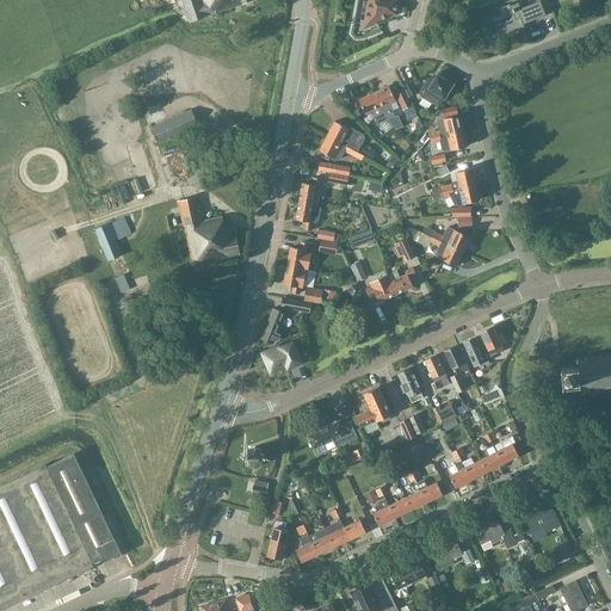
[(174,0),(179,12),(184,10),(189,23),(253,1),(252,0),(174,0)]
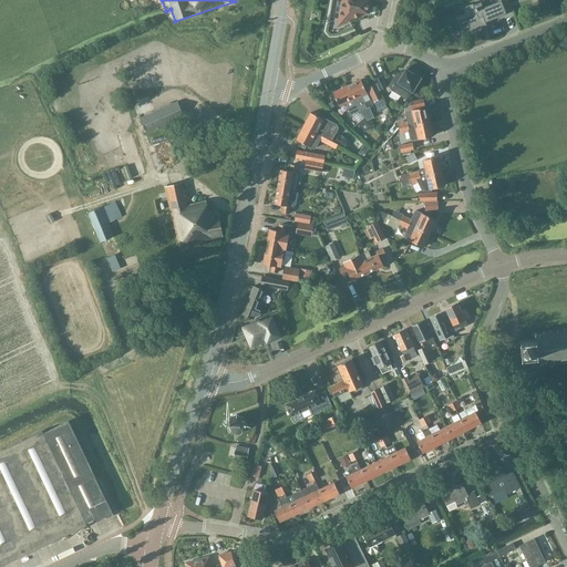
[(368,9),(368,8),(369,0),(342,0),(339,21),(342,24),(348,21),(348,22),(350,22),(350,20),(364,14),(366,9),(367,9),(368,9)]
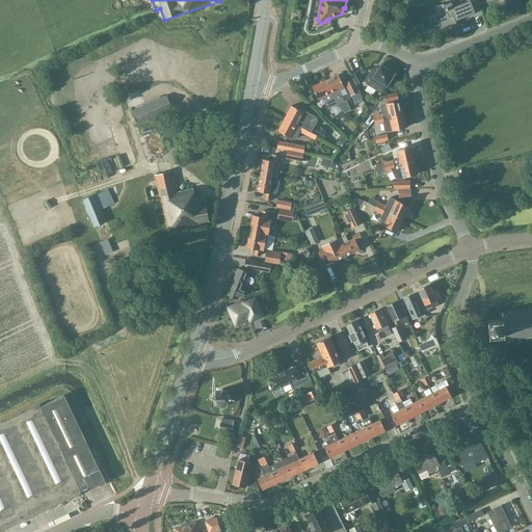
[(470,0),(453,7),(451,2),(434,9),(435,12),(420,19),(424,29),(437,24),(440,30),(450,25),(449,22),(455,20),(475,12),(470,0)]
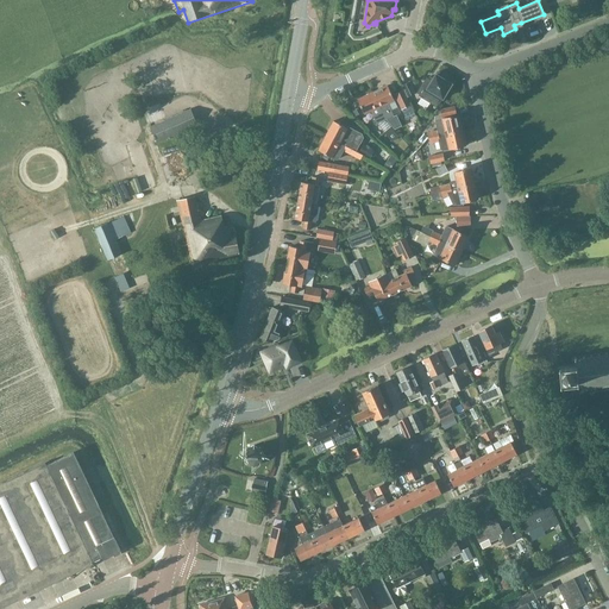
[(433,79),(433,80),(429,77),(428,79),(427,77),(425,82),(421,87),(424,88),(419,95),(421,98),(422,98),(431,102),(432,101),(438,105),(439,105),(443,99),(452,85),(445,80),(444,80),(446,76),(438,71),(435,75),(433,79)]
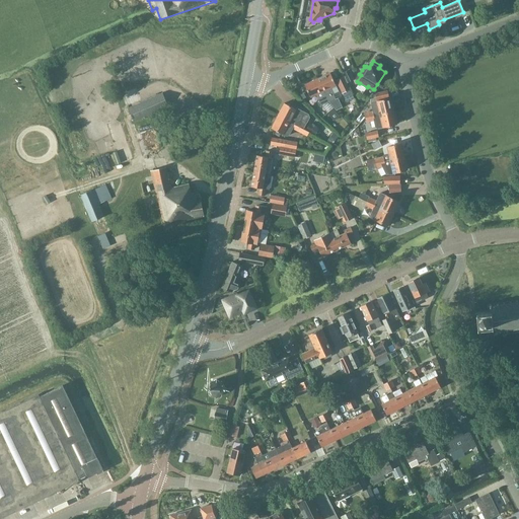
[(343,73),(348,83),(354,80),(349,70),(343,73)]
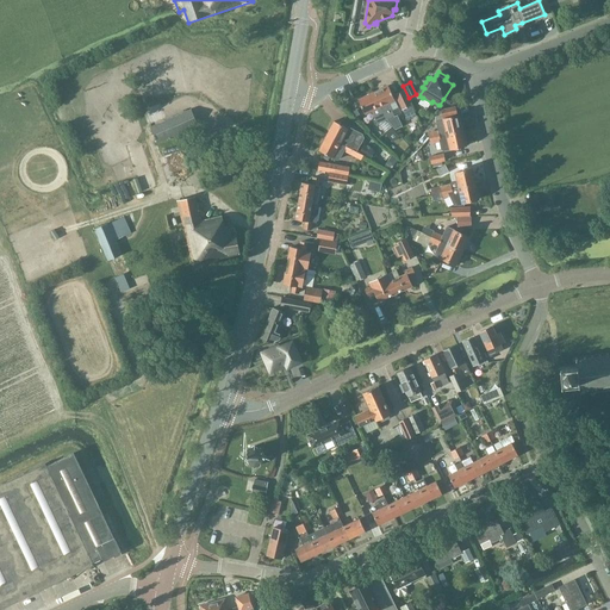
[(373,92),(386,119),(394,116),(388,104),(394,100),(388,86),(373,92)]
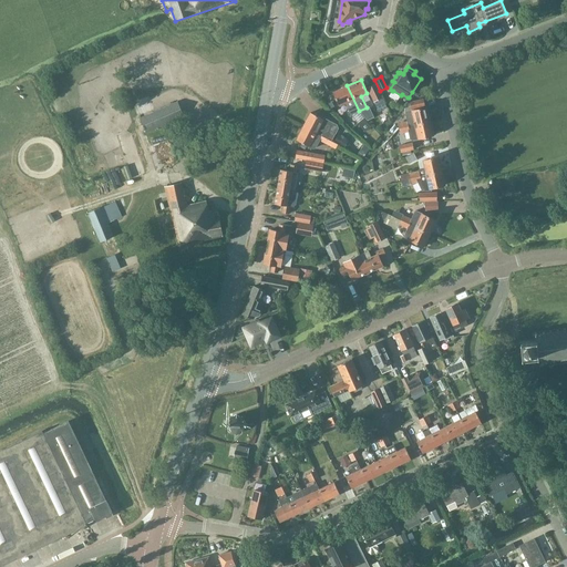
[(370,101),(380,98),(375,82),(366,85),(370,101)]
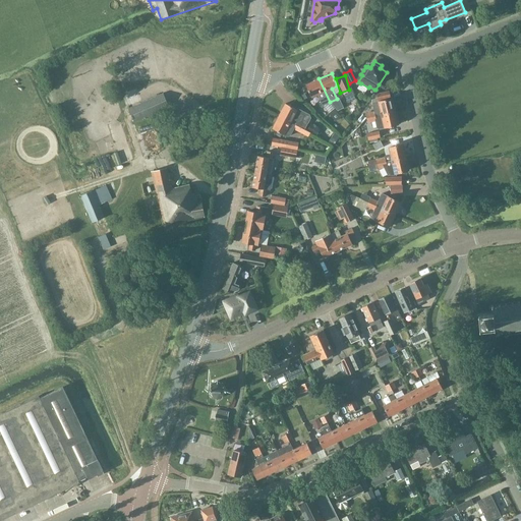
[(323,106),(330,102),(319,78),(306,84),(311,97),(317,95),(323,106)]
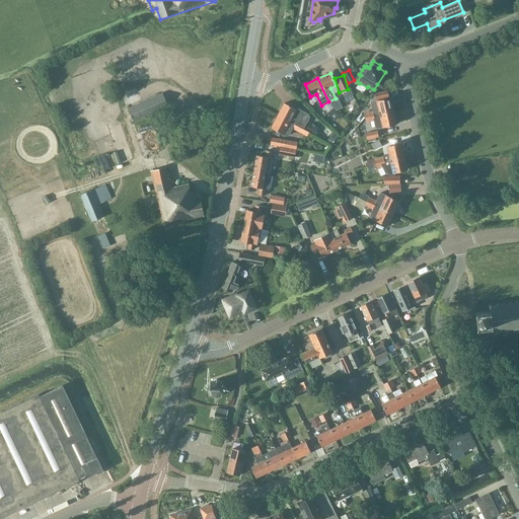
[(375,100),(385,98),(384,91),(373,93),(375,100)]
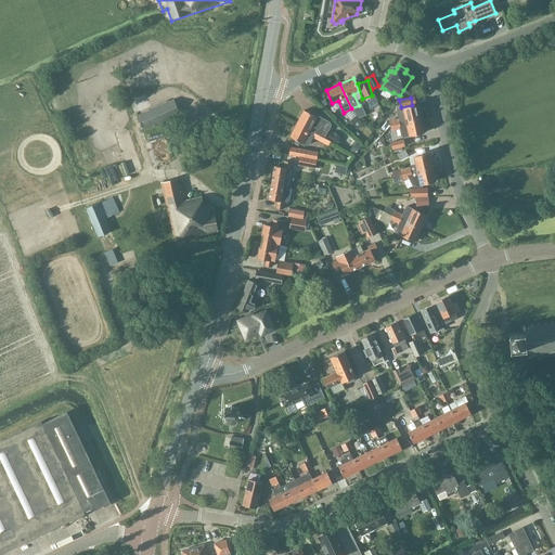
[(137,116),(140,121),(143,130),(181,114),(173,99),(137,116)]
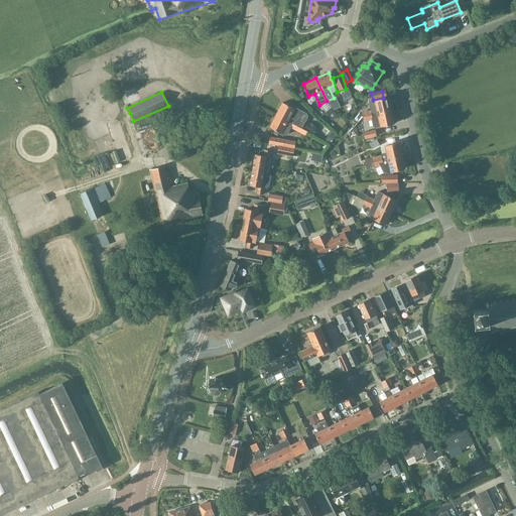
[(363,117),(392,111),(389,98),(375,101),(368,102),(370,110),(362,112),(363,117)]
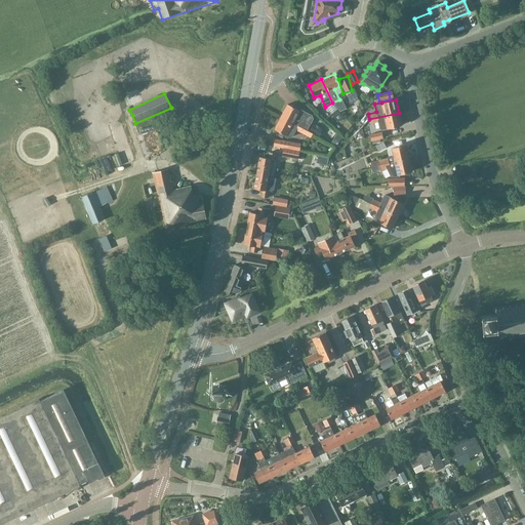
[(304,128),(304,129),(306,130),(306,131),(307,131),(310,124),(311,124),(313,119),(312,116),(299,110),(287,104),(281,117),(304,128)]
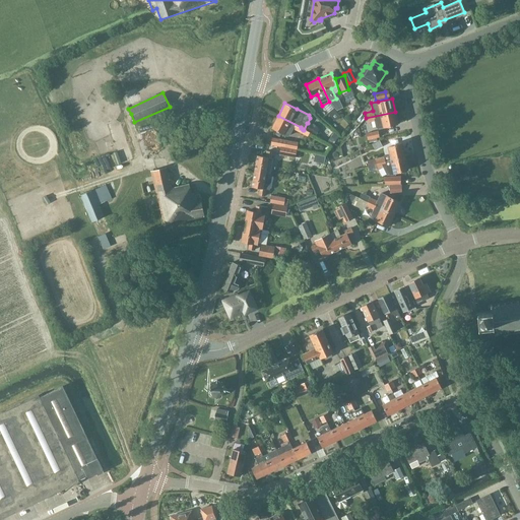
[(328,113),(335,121),(340,117),(333,108),(328,113)]
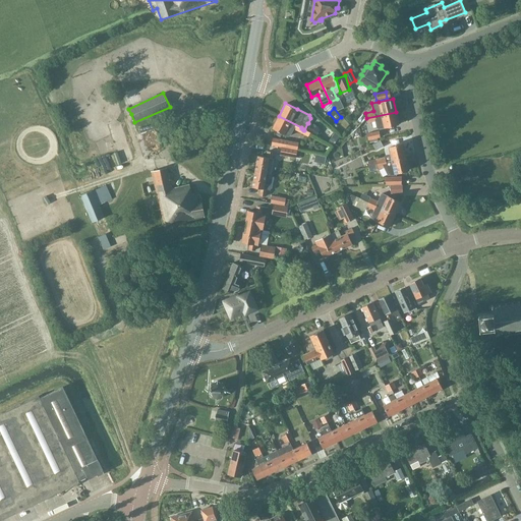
[(396,112),(366,118),(367,123),(374,121),(377,128),(380,129),(385,128),(385,127),(398,124),(396,112)]
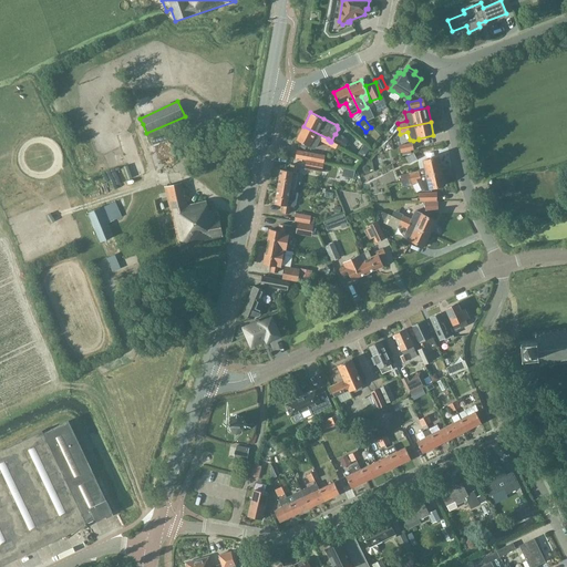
[(326,143),(328,140),(328,138),(303,126),(297,140),(310,146),(315,137),(326,143)]
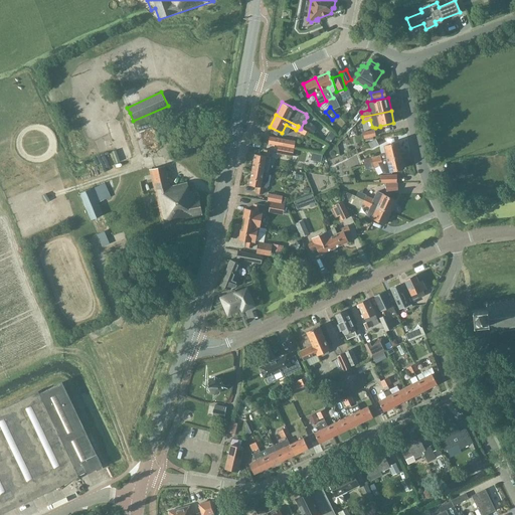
[(364,139),(376,136),(374,130),(362,132),(364,139)]
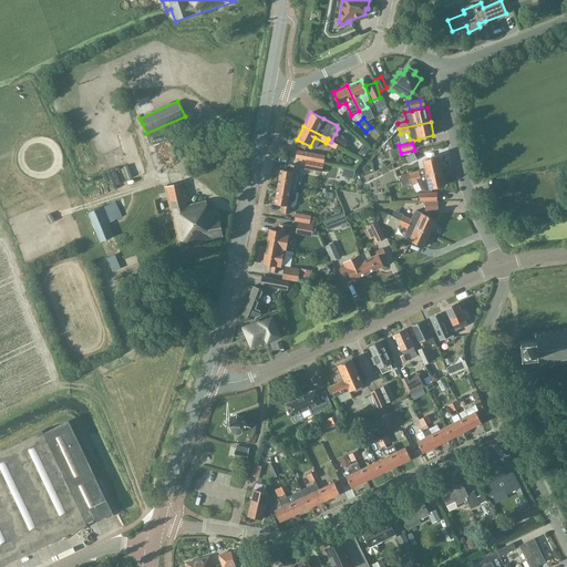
[(411,178),(442,172),(439,156),(423,161),(425,168),(419,169),(419,172),(410,174),(411,178)]
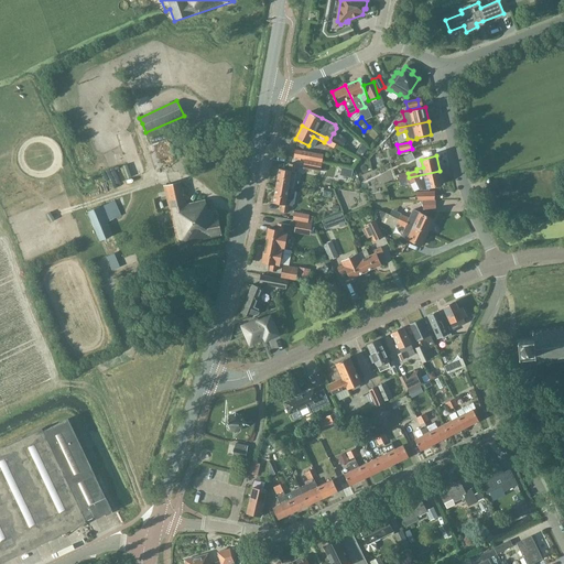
[(166,162),(158,164),(160,171),(169,169),(166,162)]
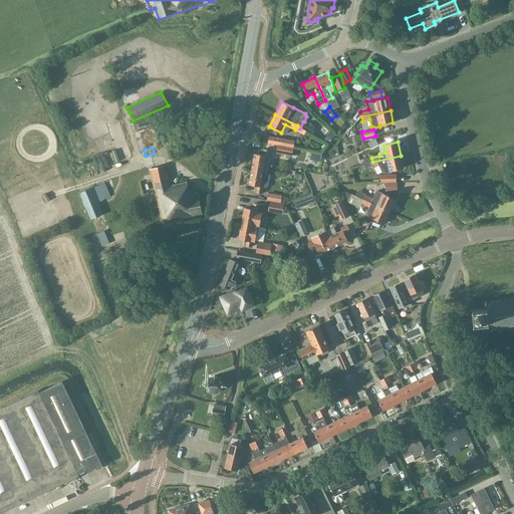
[(252,169),(263,171),(267,172),(270,157),(268,157),(269,150),(264,149),(263,155),(255,154),(252,169)]
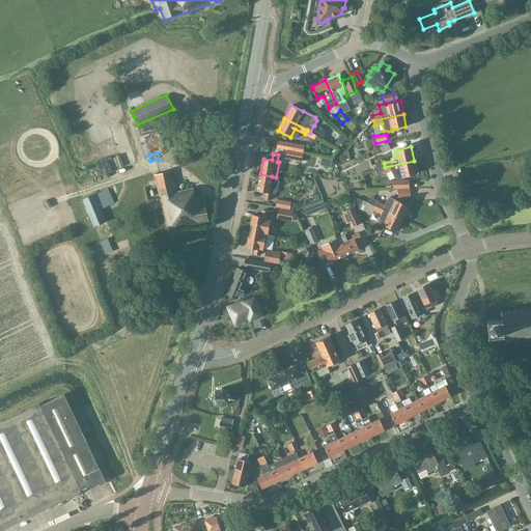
[(385,167),(386,172),(392,170),(396,178),(403,178),(403,176),(417,173),(414,161),(385,167)]
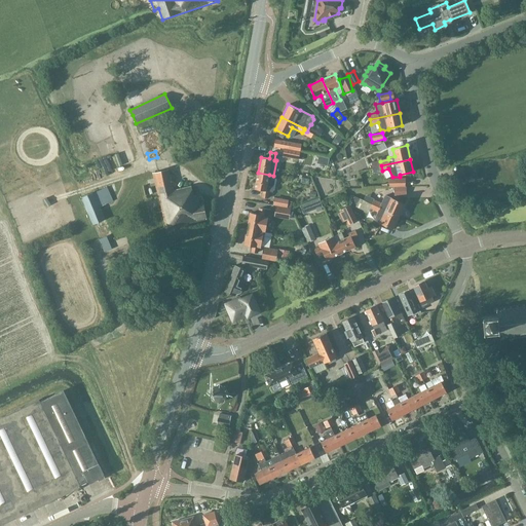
[(152,174),(155,184),(165,229),(166,229),(167,235),(175,233),(175,230),(177,229),(176,226),(208,219),(205,211),(200,212),(197,195),(194,195),(192,186),(174,190),(168,170),(152,174)]
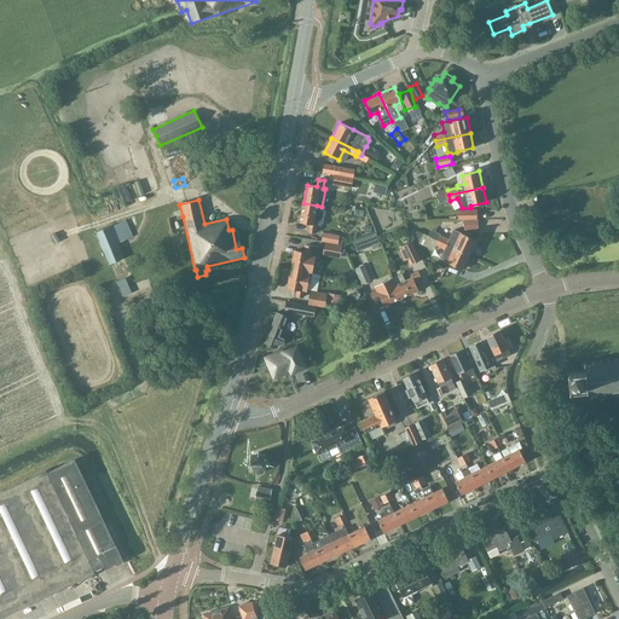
[(322,207),(317,206),(304,203),(300,223),(310,225),(308,232),(314,233),(316,226),(320,227),(324,207),(322,207)]
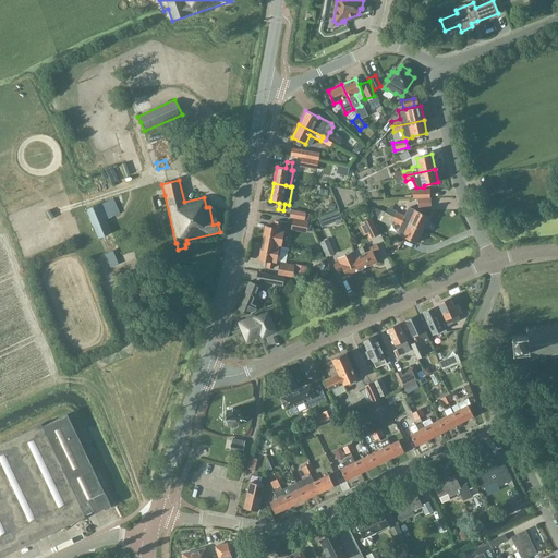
[(106,220),(120,214),(113,199),(100,205),(99,204),(86,209),(99,240),(112,233),(106,220)]
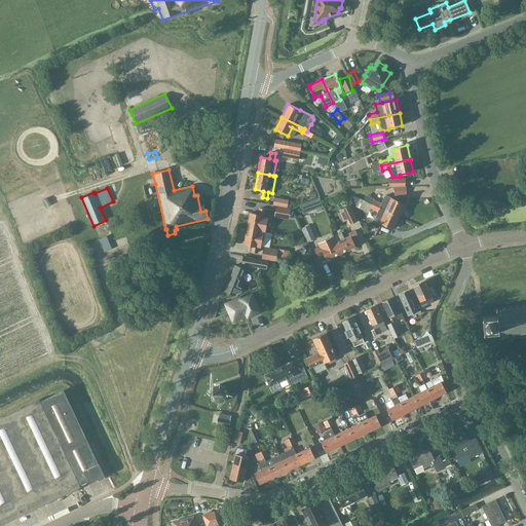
[(272,205),(276,207),(287,209),(289,200),(274,198),(272,205)]
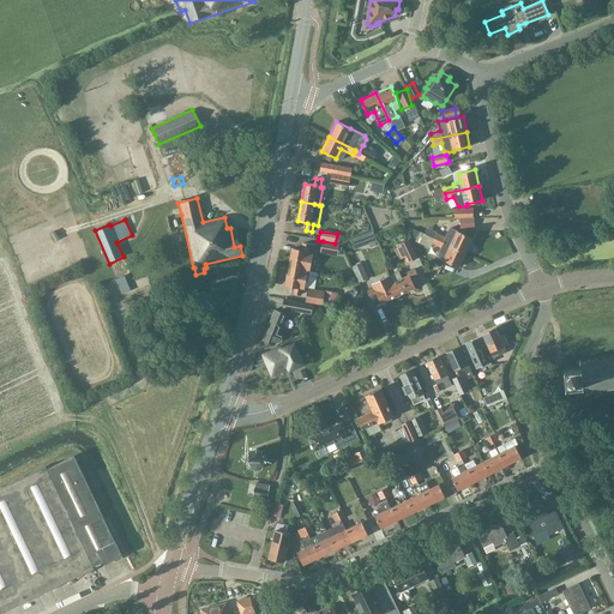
[(444,242),(450,245),(465,253),(473,239),(457,232),(452,240),(446,238),(444,242)]
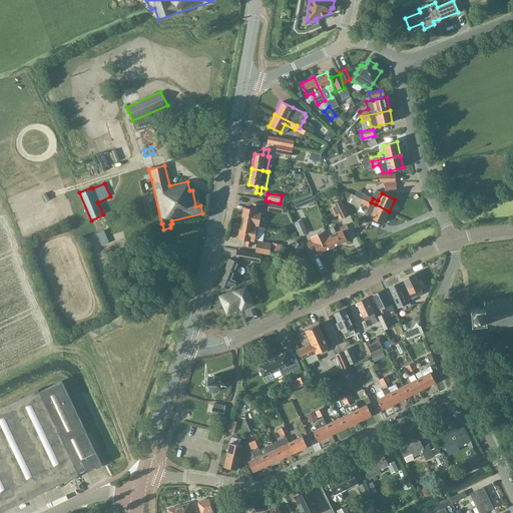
[(371,202),(373,198),(365,194),(363,198),(371,202)]
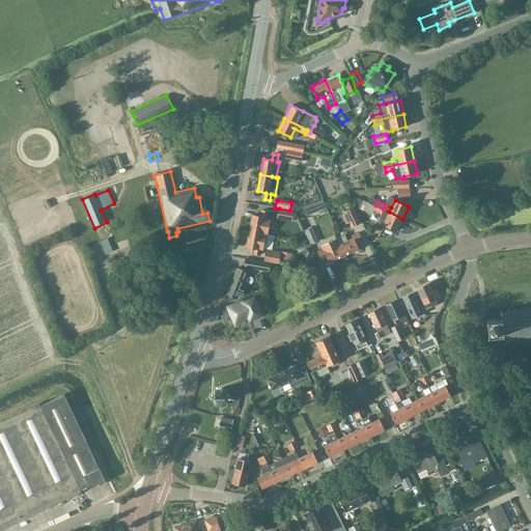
[(381,216),(384,210),(375,205),(372,212),(381,216)]
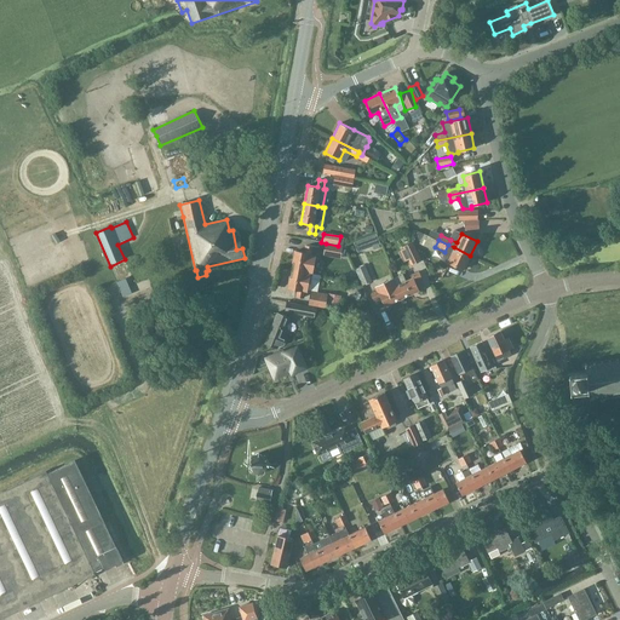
[(422,260),(413,242),(402,247),(411,265),(422,260)]
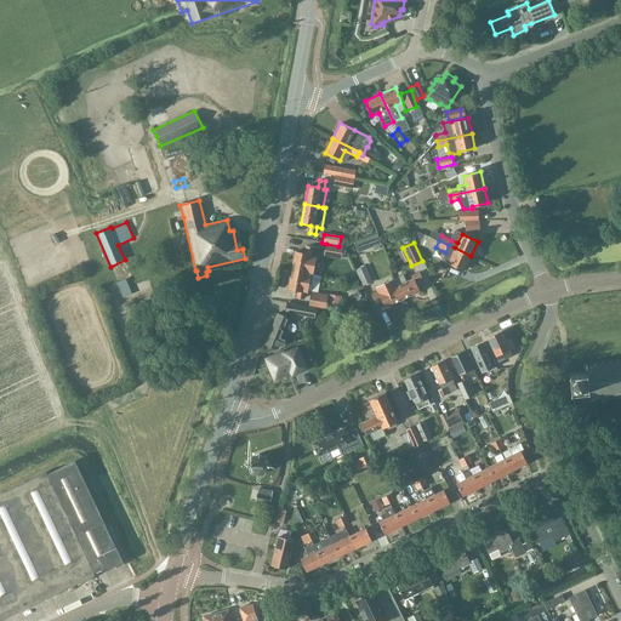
[(343,246),(339,246),(326,244),(324,257),(341,260),(342,257),(345,258),(346,250),(342,250),(343,246)]
